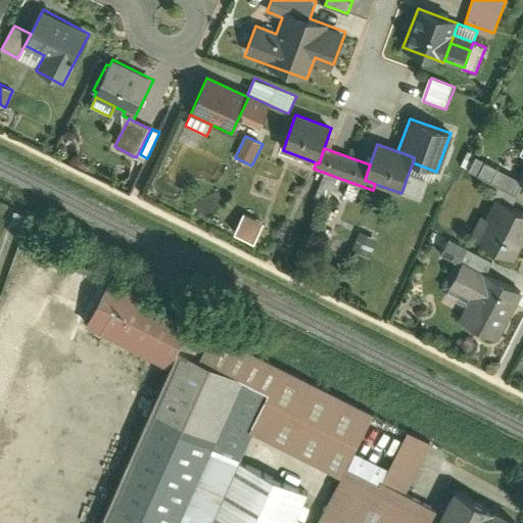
[(478,177),(485,164),(477,160),(471,173),(478,177)]
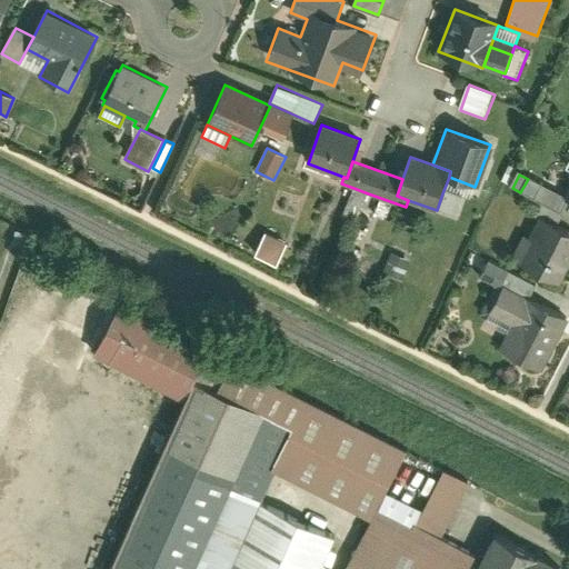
[(536,199),(543,186),(530,179),(522,192),(536,199)]
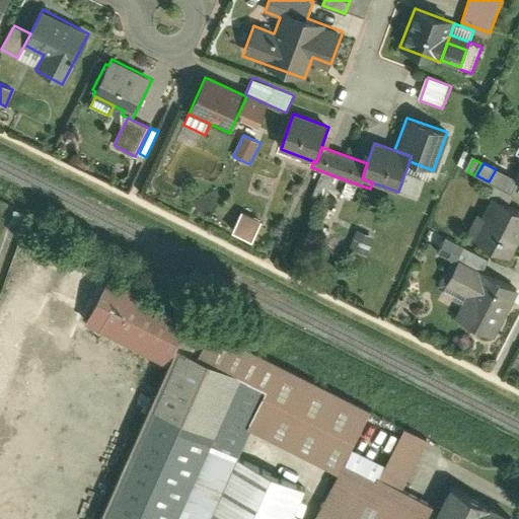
[(512,196),(518,182),(518,181),(515,179),(496,169),(489,181),(489,182),(512,196)]
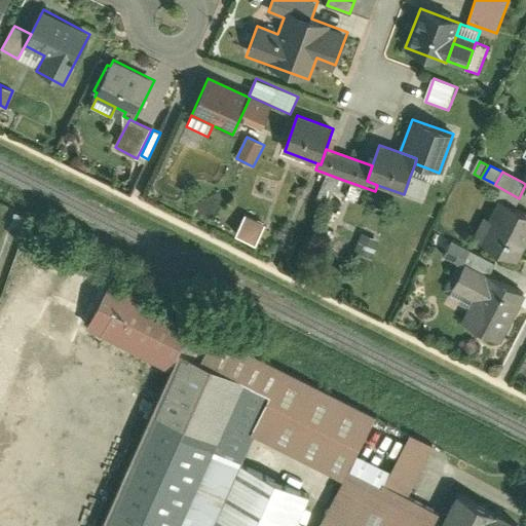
[(340,179),(327,174),(317,200),(330,205),(340,179)]
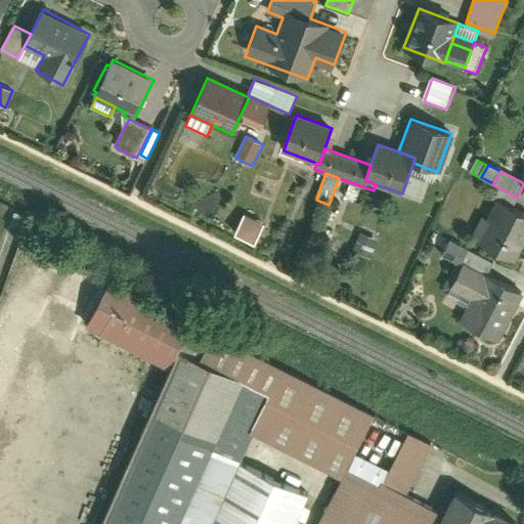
[(426,184),(407,178),(403,190),(422,198),(426,184)]
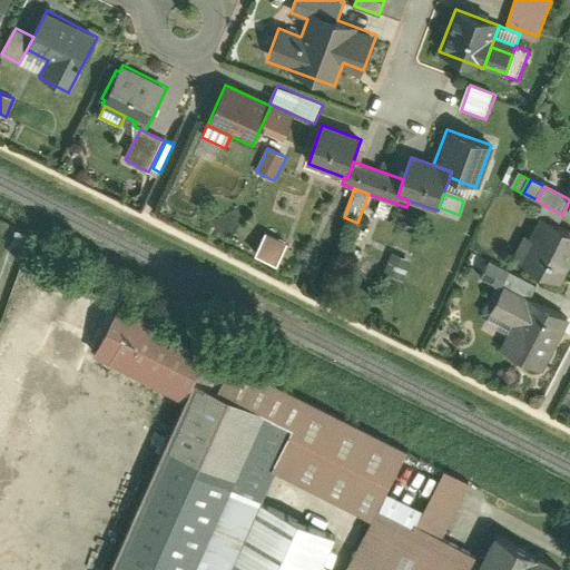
[(557,226),(562,215),(537,200),(530,213),(539,217),(557,226)]
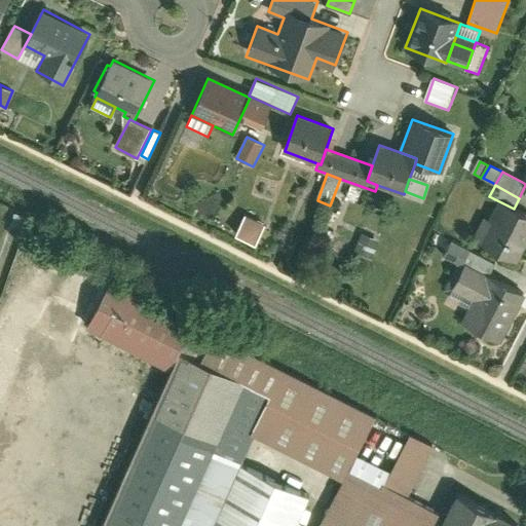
[(338,216),(344,202),(336,199),(330,213),(338,216)]
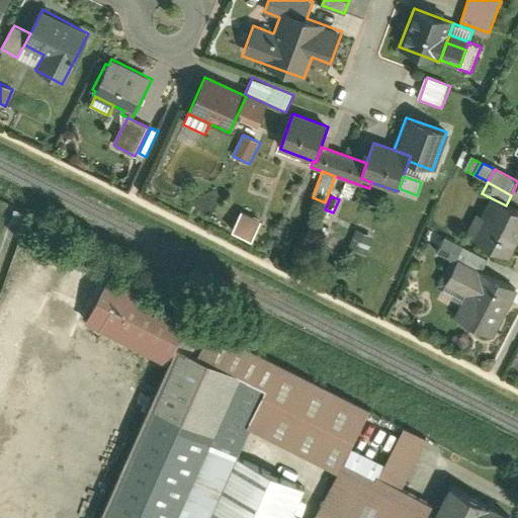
[(517,242),(517,211),(506,205),(490,197),(482,212),(486,214),(484,218),(478,214),(470,229),(477,232),(472,240),(509,259),(517,242)]
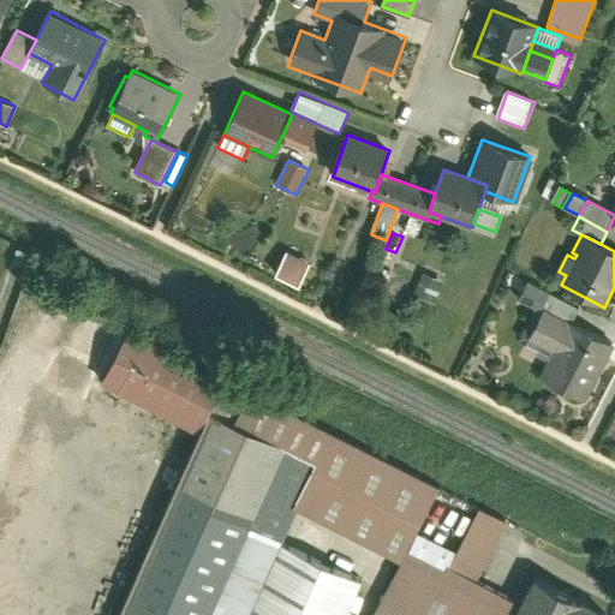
[(276,273),(298,286),(311,263),(290,250),(276,273)]
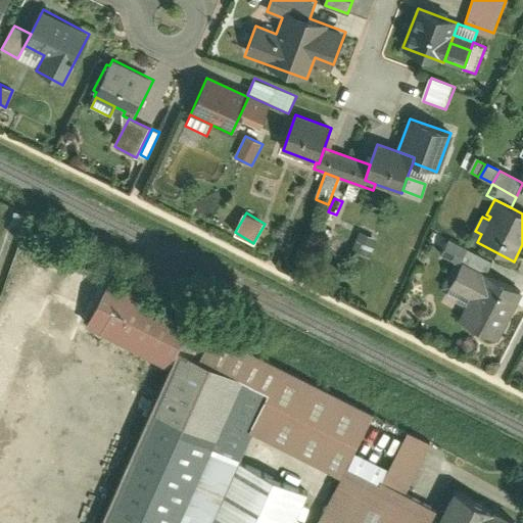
[(431,230),(417,259),(430,266),(444,236),(431,230)]
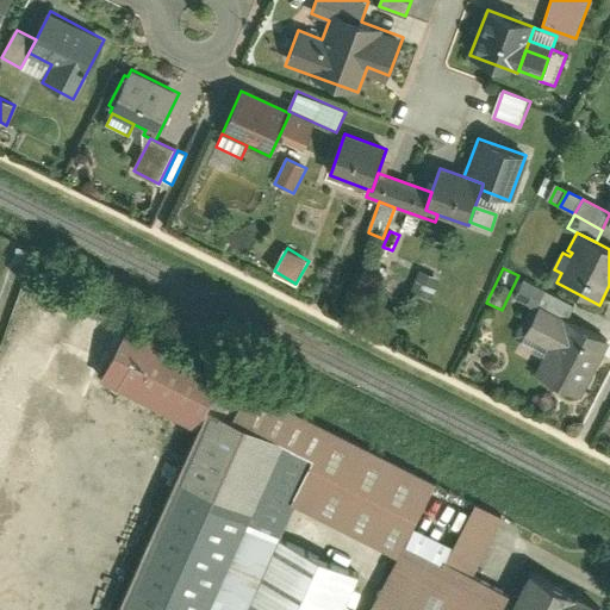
[(546,294),(540,307),(568,322),(576,305),(523,280),(522,282),(546,294)]
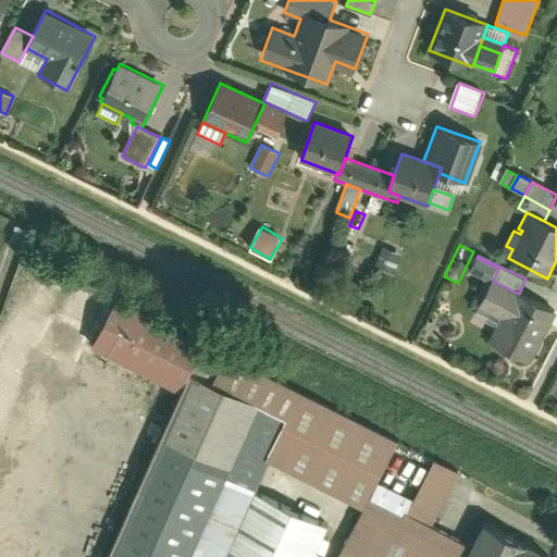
[(493,281),(498,269),(477,258),(469,273),(491,284),(493,281)]
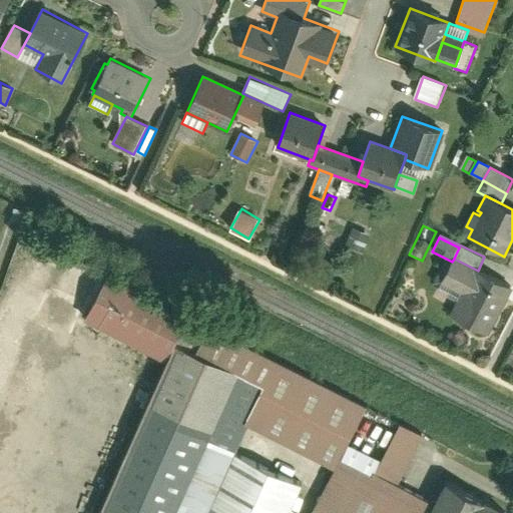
[(478,271),(454,259),(452,262),(441,285),(461,294),(457,301),(451,314),(489,332),(511,287),(478,271)]
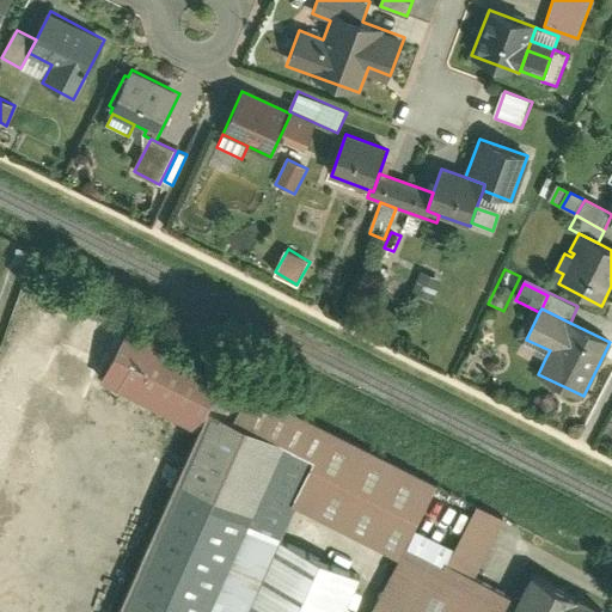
[(123,322),(95,374),(195,428),(225,375),(123,322)]
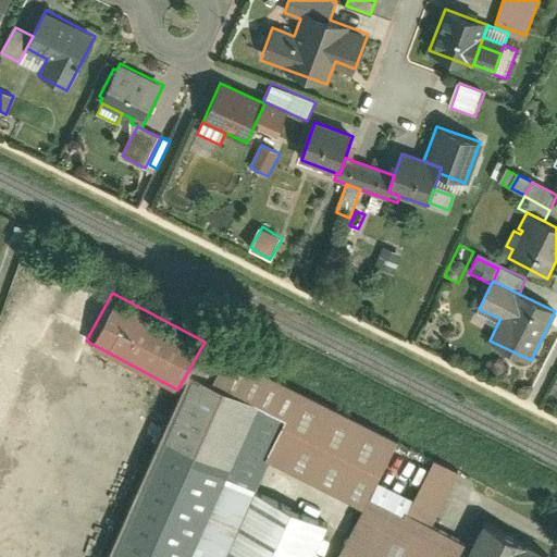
[(500,319),(479,309),(475,317),(496,326),(500,319)]
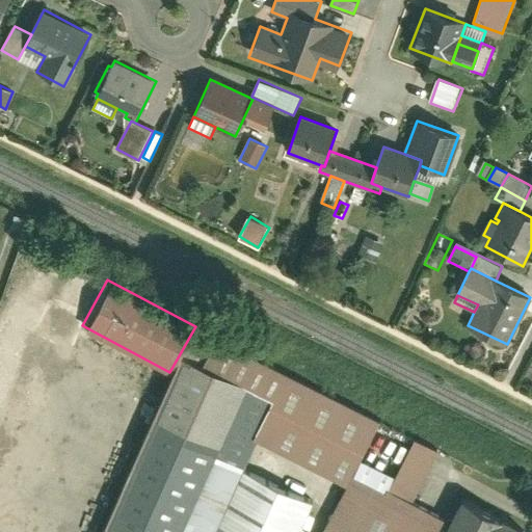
[(362,458),(380,421),(217,338),(203,366),(275,398),(257,440),(346,484),(348,485),(352,475),(362,458)]
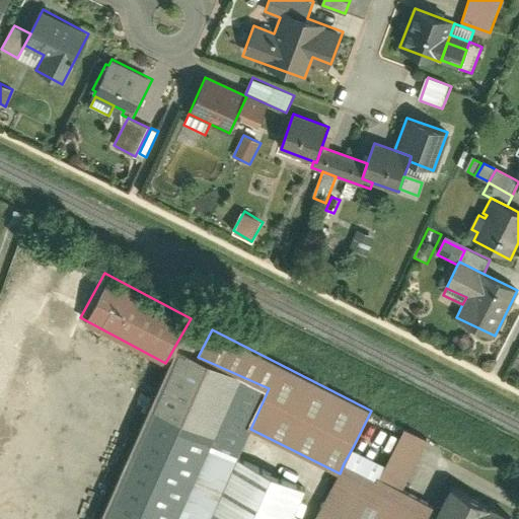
[(198,357),(180,350),(104,518),(210,518),(238,457),(250,429),(269,388),(198,357)]
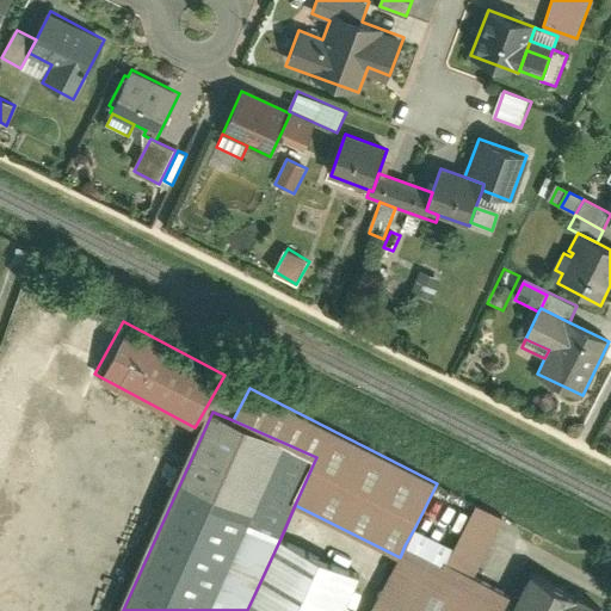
[(62,529),(112,549),(134,499),(82,479),(62,529)]
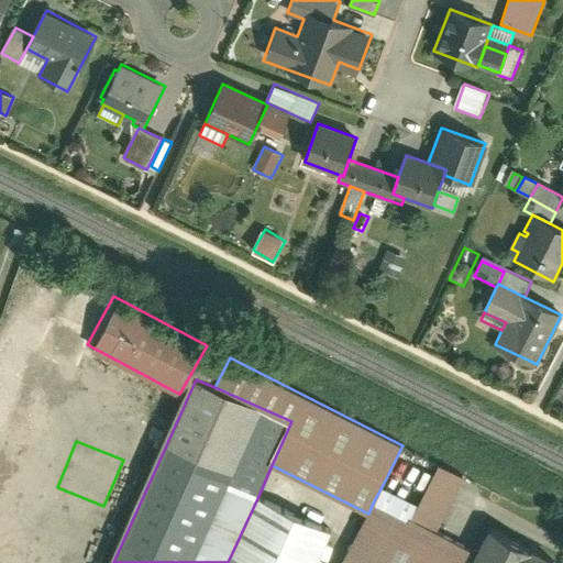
[(410,518),(437,531),(465,477),(438,463),(418,504),(410,518)]
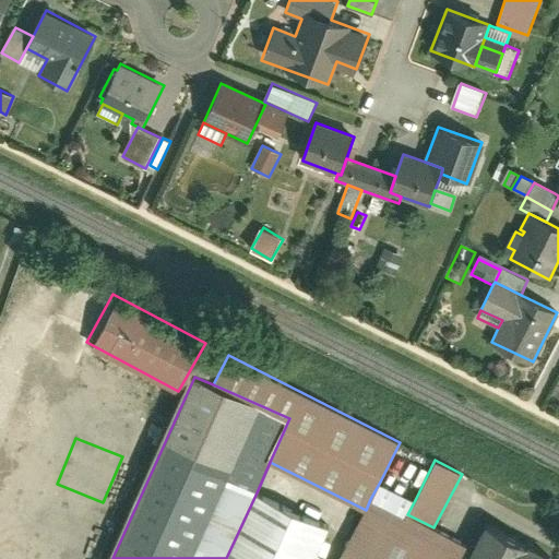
[(370,499),(405,518),(407,514),(415,500),(380,482),(370,499)]
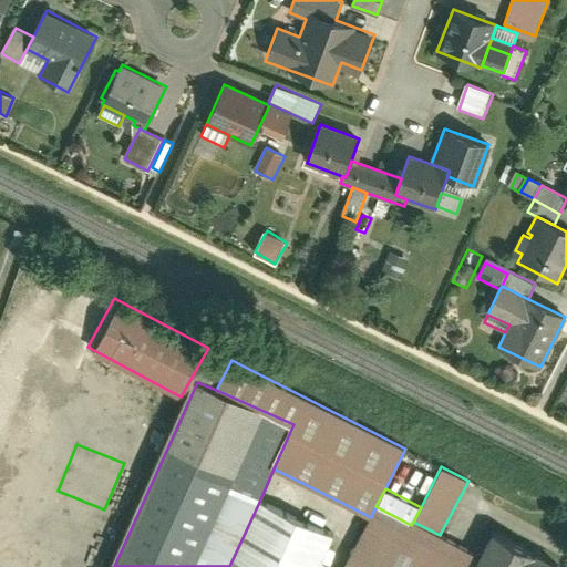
[(319,566),(336,533),(260,500),(229,566),(319,566)]
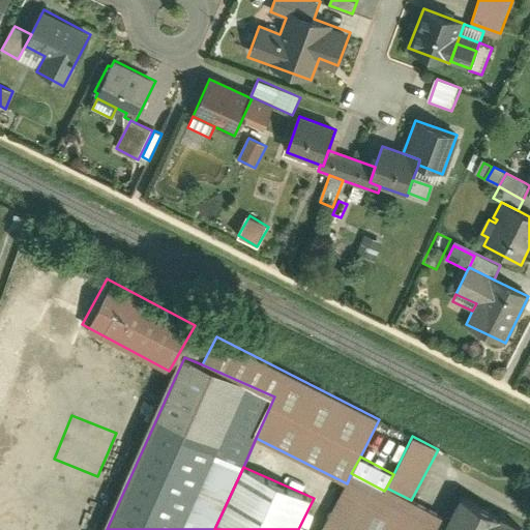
[(384,491),(351,473),(347,483),(345,482),(321,529),(442,529),(448,519),(427,508),(429,505),(418,500),(417,503),(411,500),(386,488),(384,491)]
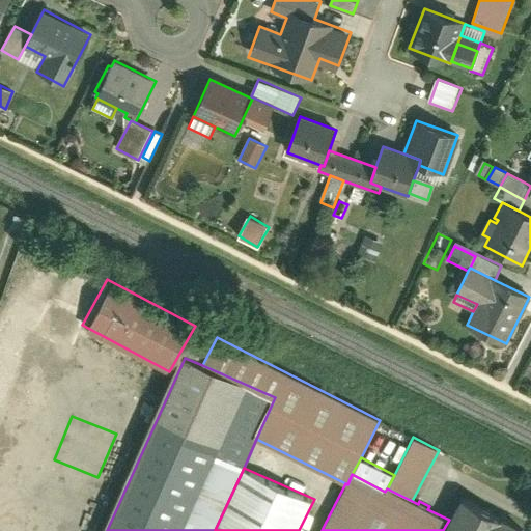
[(449,520),(443,530),(525,530),(526,529),(462,497),(449,520)]
